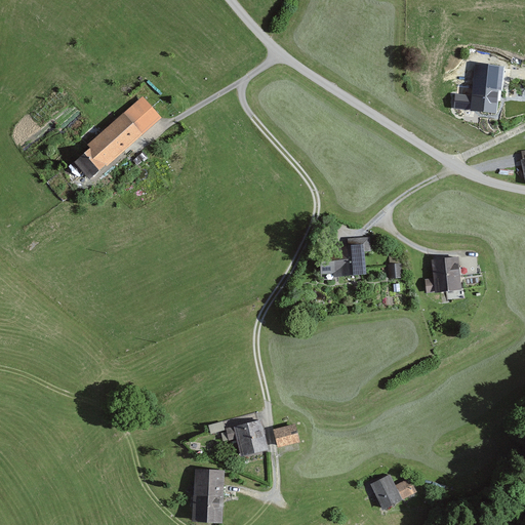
[(500,68),(475,67),(474,96),(455,95),(454,112),(498,115),(500,68)]
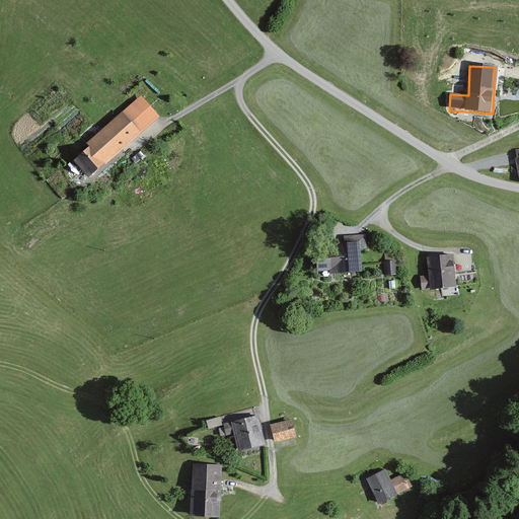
[(141,95),(123,110),(142,133),(160,116),(141,95)]
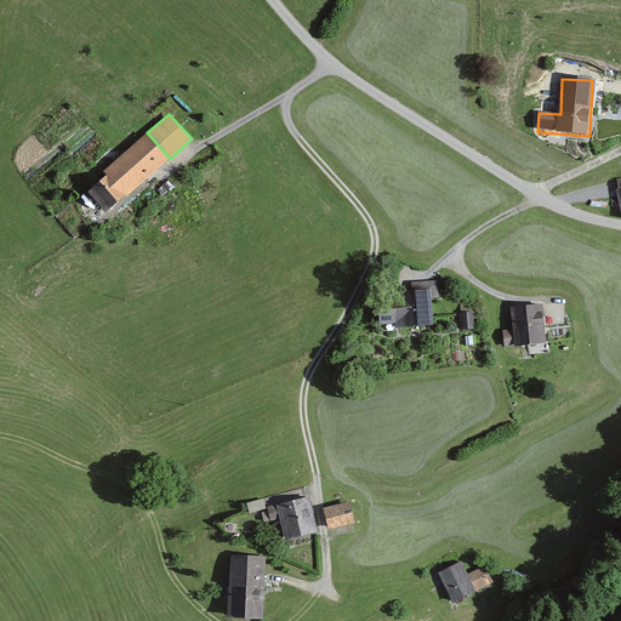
[(169,160),(147,135),(98,176),(119,201),(169,160)]
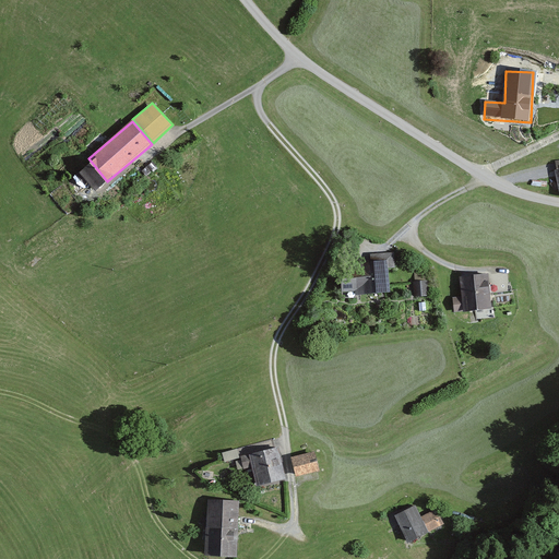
[(91,163),(66,183),(82,203),(107,181),(91,163)]
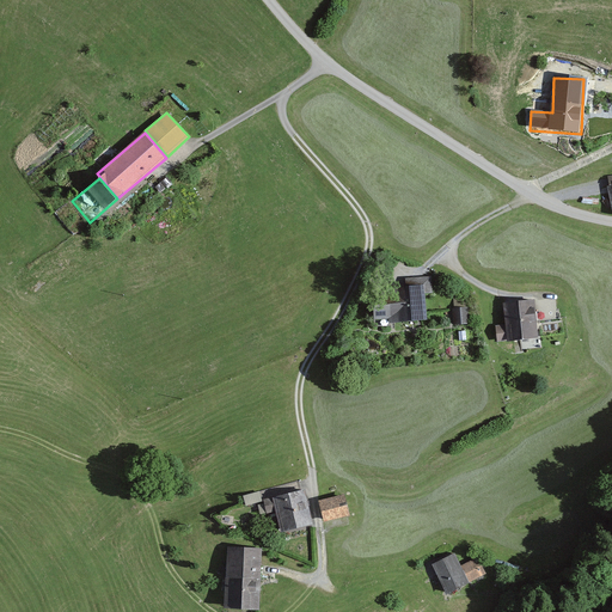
[(395,304),(373,306),(374,326),(428,323),(426,297),(434,295),(433,276),(407,279),(408,291),(393,292),(395,304)]
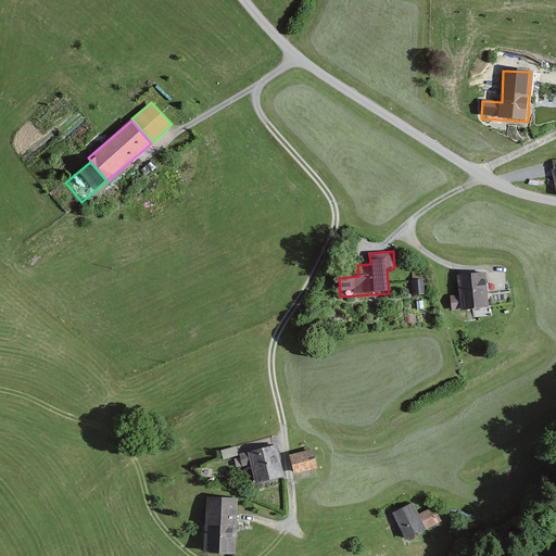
[(487,275),(458,277),(459,293),(452,294),(453,312),(490,308),(487,275)]
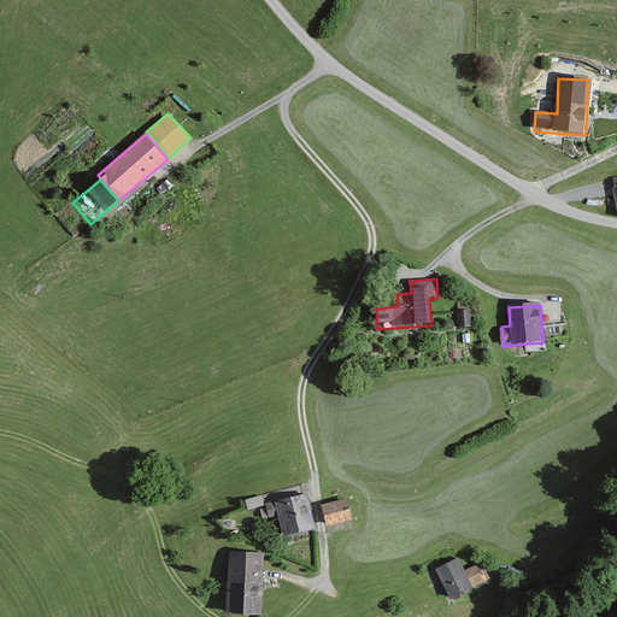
[(472,311),(456,312),(457,329),(472,328),(472,311)]
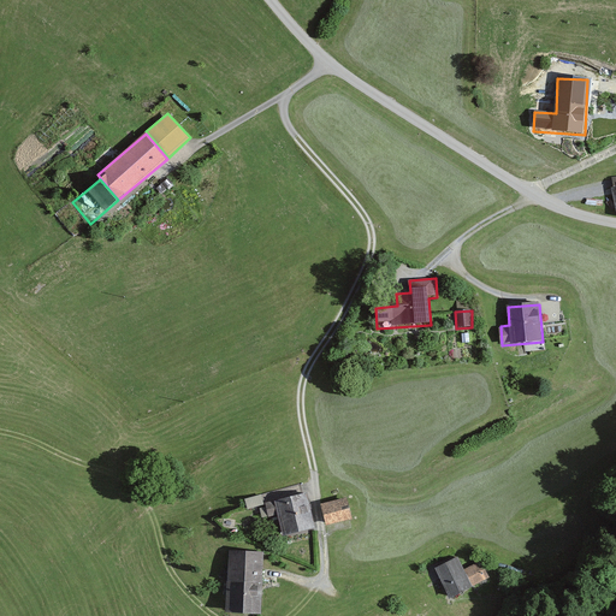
[(309,492),(266,502),(270,517),(279,515),(284,535),(318,528),(309,492)]
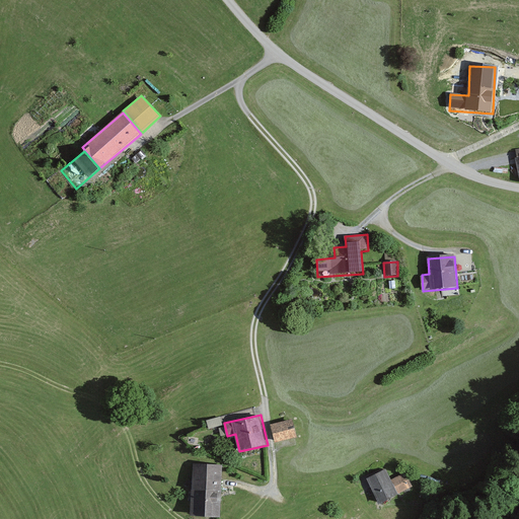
[(294,421),(274,424),(277,442),(297,438),(294,421)]
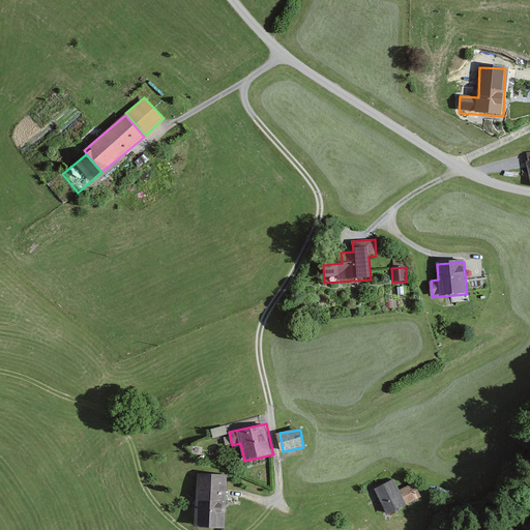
[(227,475),(197,474),(197,500),(226,501),(227,475)]
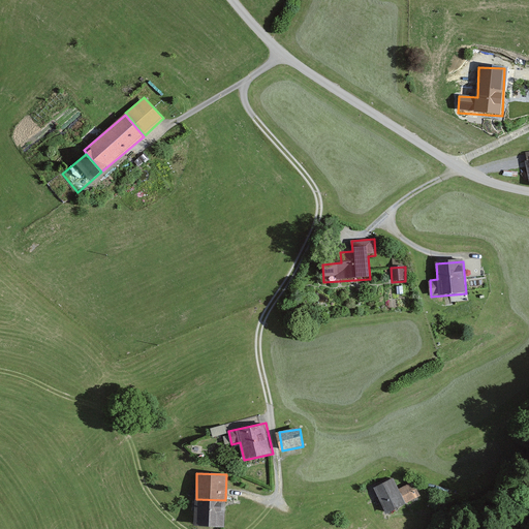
[(396,477),(373,489),(386,515),(419,498),(413,484),(402,490),(396,477)]
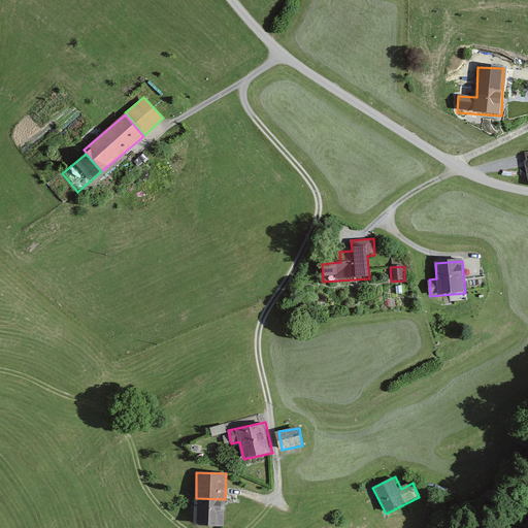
[(225,499),(196,498),(195,526),(224,527),(225,499)]
